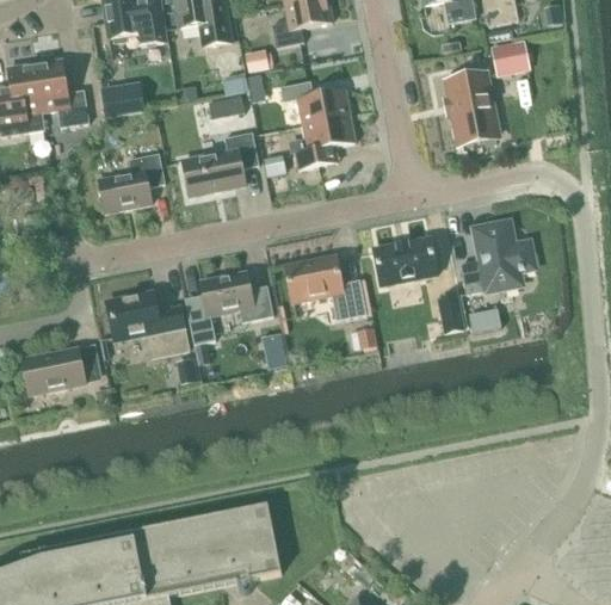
[(103,0),(109,38),(115,37),(117,41),(125,39),(127,35),(139,34),(141,45),(166,42),(160,0),(103,0)]
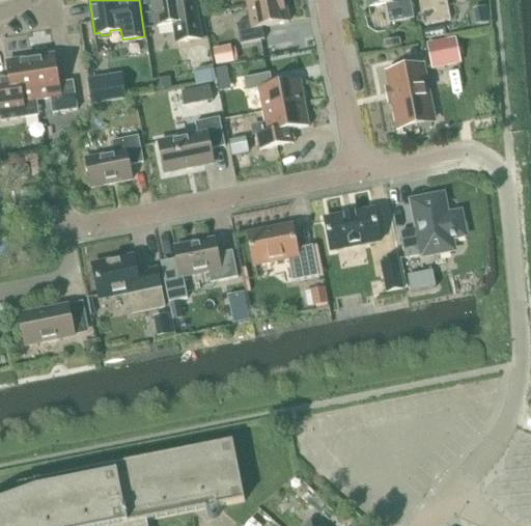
[(152,0),(157,24),(174,21),(176,39),(201,35),(195,0),(152,0)]
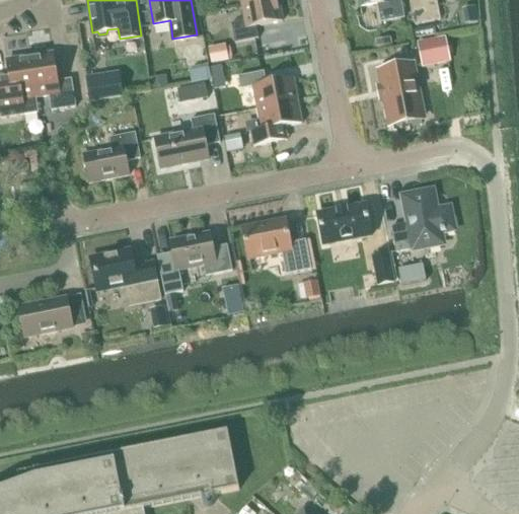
[(244,15),(231,21),(234,41),(258,35),(256,23),(283,18),(280,0),(264,0),(242,4),(244,15)]
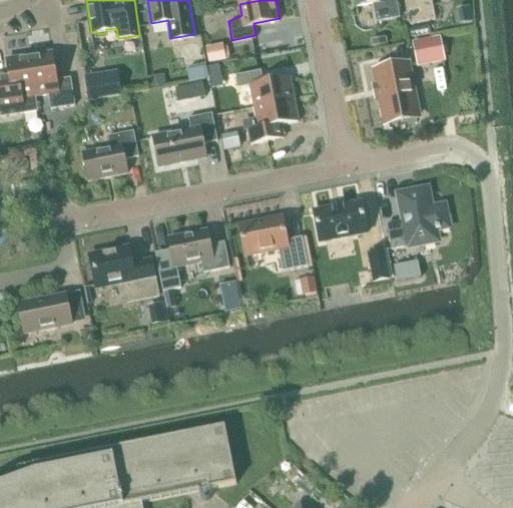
[(355,0),(356,4),(373,1),(377,19),(400,14),(397,0),(355,0)]
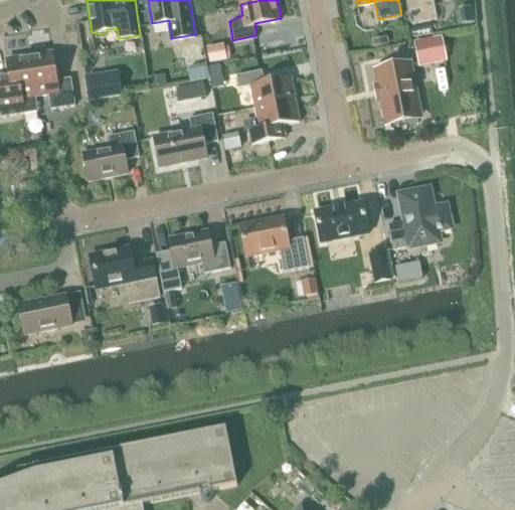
[(437,17),(434,0),(407,0),(411,22),(437,17)]
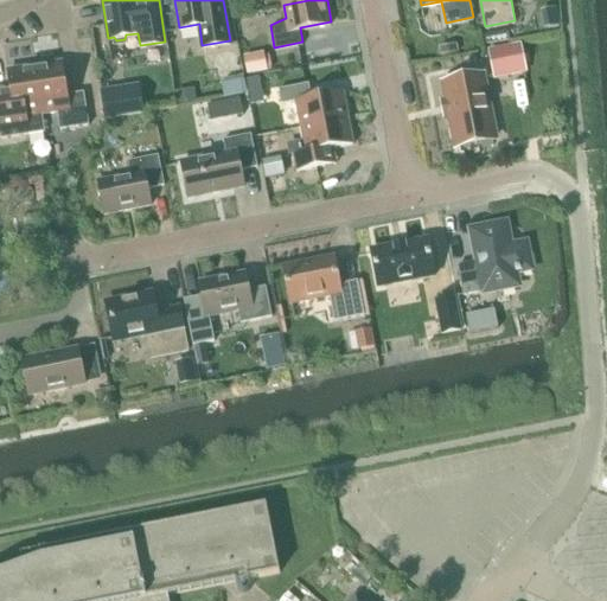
[(486,42),(509,37),(508,26),(484,31),(486,42)]
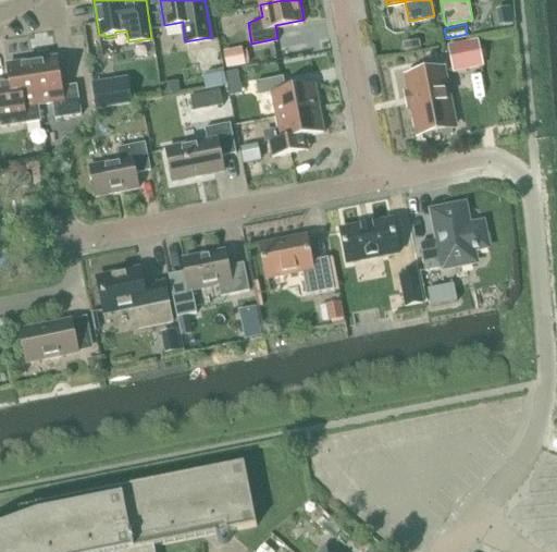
[(419,37),(401,40),(404,49),(420,46),(419,37)]
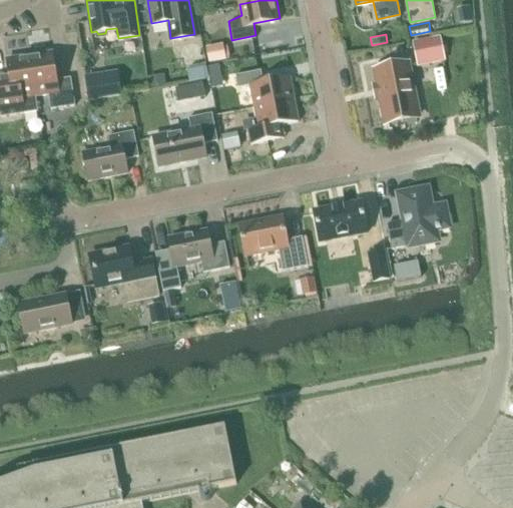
[(419,61),(443,56),(439,36),(415,41),(419,61)]
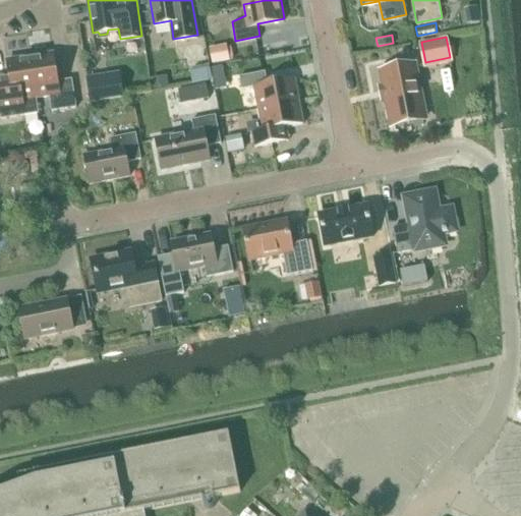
[(213,62),(230,58),(227,42),(210,46),(213,62)]
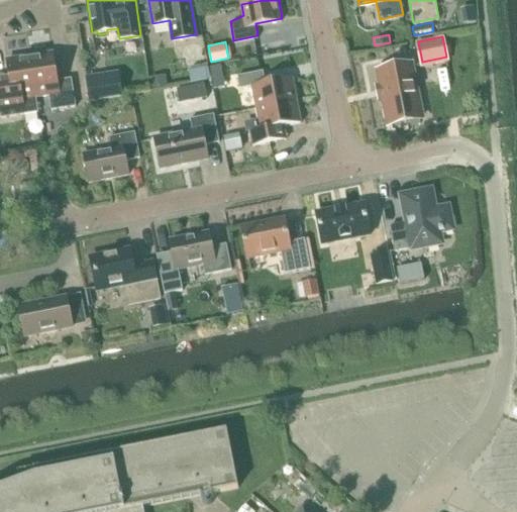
[(53,50),(30,54),(36,96),(49,95),(52,107),(76,103),(72,76),(57,78),(53,50)]
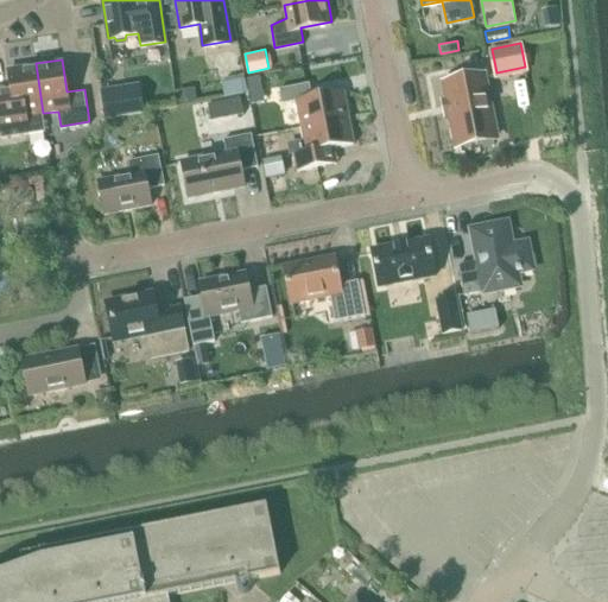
[(0,86),(0,125),(1,135),(45,128),(43,113),(36,63),(8,68),(11,84),(0,86)]
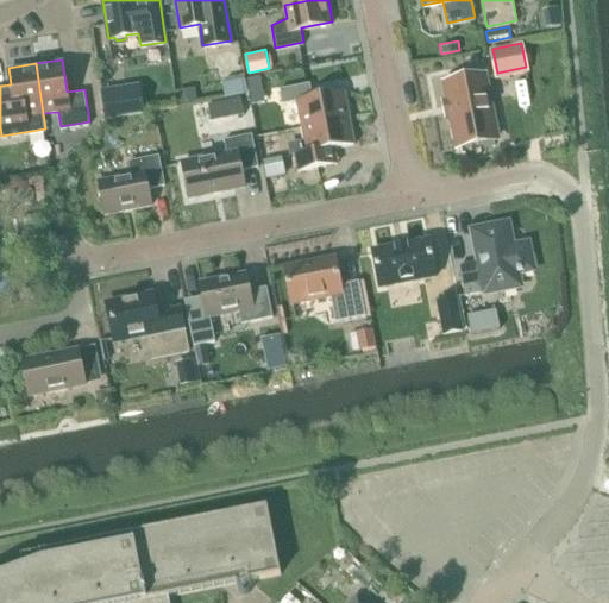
[(496,137),(483,73),(447,80),(454,119),(452,121),(454,133),(458,134),(459,144),(496,137)]
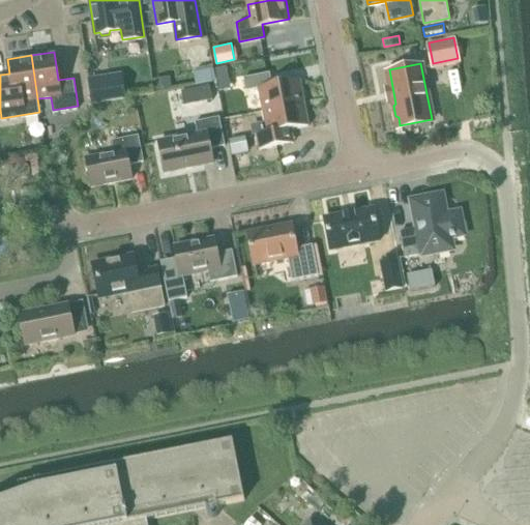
[(227,65),(215,67),(217,78),(229,76),(227,65)]
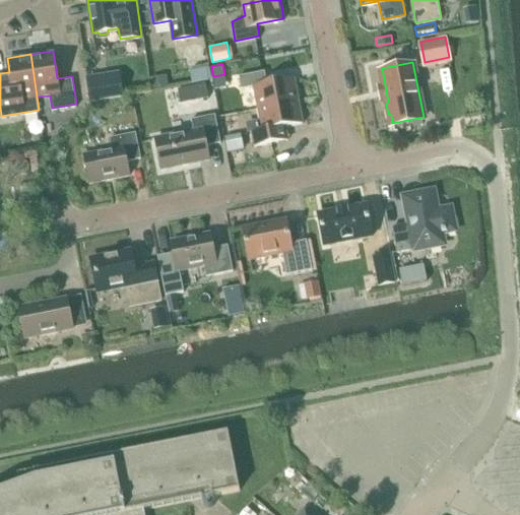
[(120,69),(87,74),(90,99),(123,94),(120,69)]
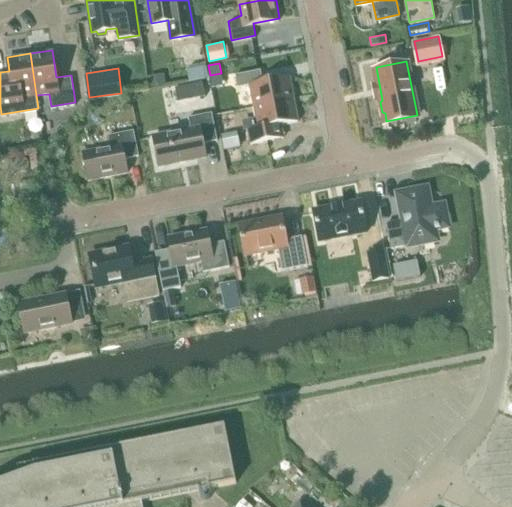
[(249,83),(253,105),(294,97),(290,75),(262,80),(260,68),(236,73),(238,85),(249,83)]
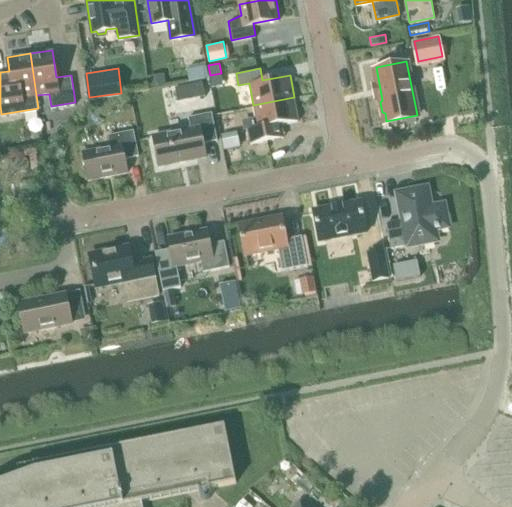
[(164,71),(148,74),(150,85),(166,82),(164,71)]
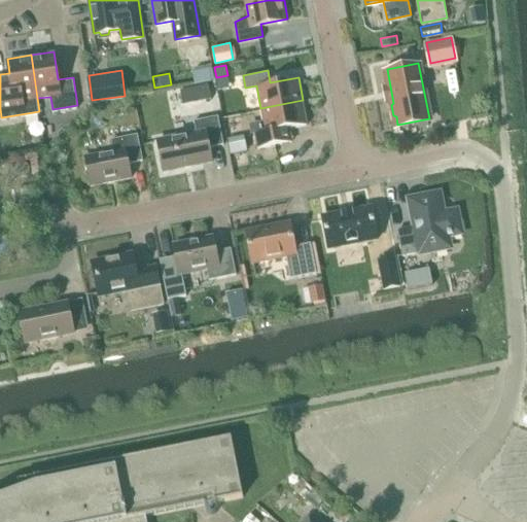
[(209,82),(198,84),(200,99),(211,97),(209,82)]
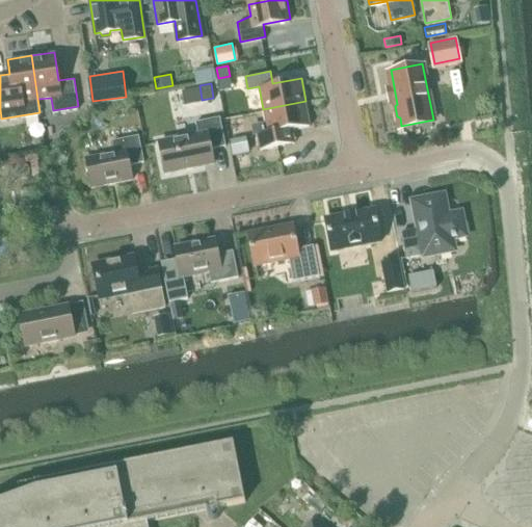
[(260,148),(285,142),(296,140),(293,127),(310,124),(306,101),(263,109),(265,120),(251,123),(254,134),(257,133),(260,148)]
